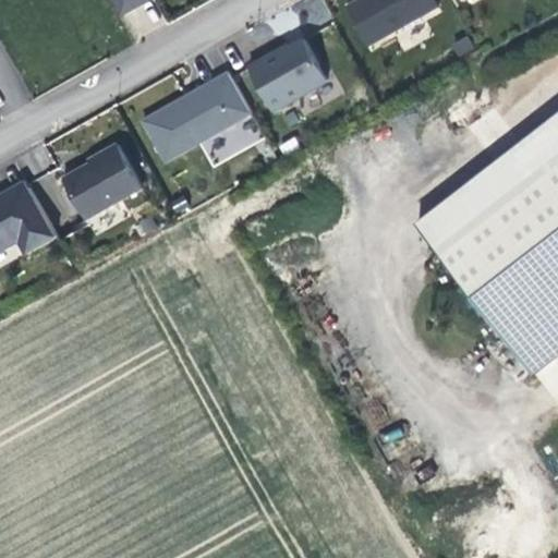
[(119,0),(114,3),(121,15),(147,0),(119,0)]
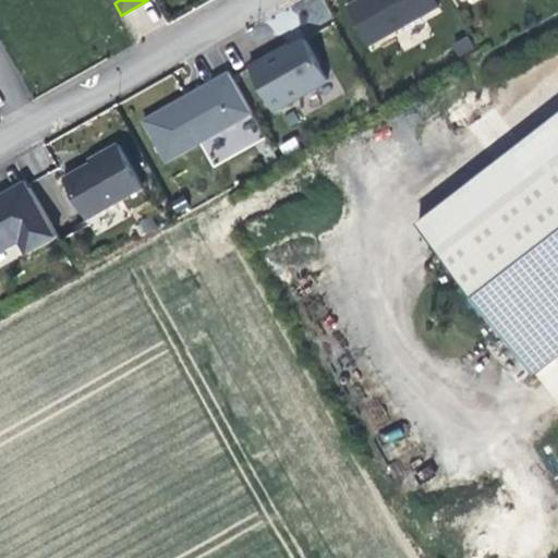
[(359,0),(348,7),(371,46),(439,8),(435,0),(359,0)]
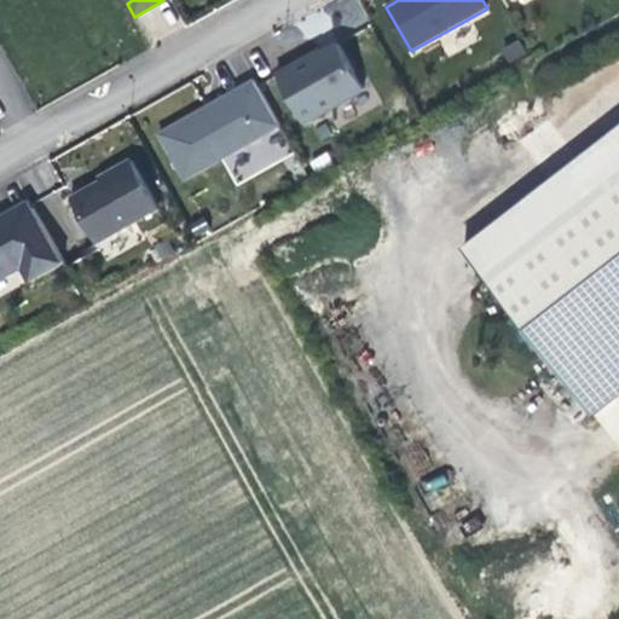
[(323,52),(313,58),(311,55),(277,74),(304,122),(365,88),(340,42),(323,52)]
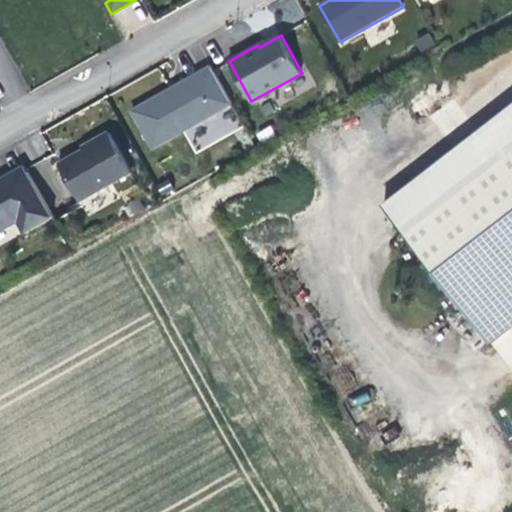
[(153,148),(232,103),(211,66),(182,83),(183,85),(174,91),(172,88),(132,111),(153,148)]
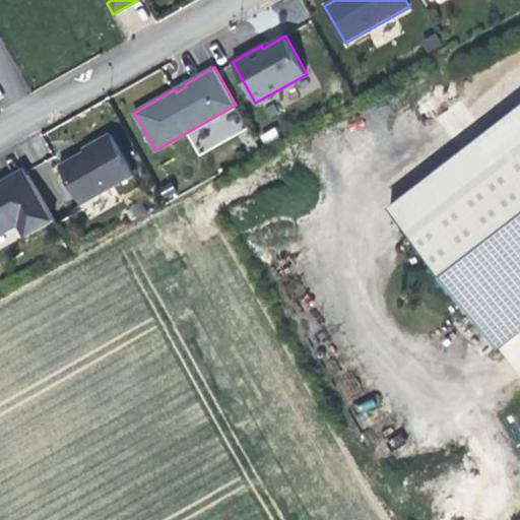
[(519,105),(385,204),(513,379),(519,373),(519,105)]
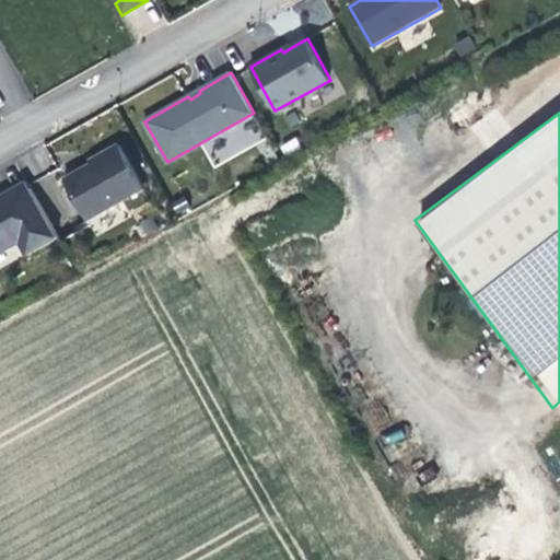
[(90,161),(92,164),(93,167),(86,171),(82,170),(66,178),(89,220),(144,188),(120,144),(90,161)]
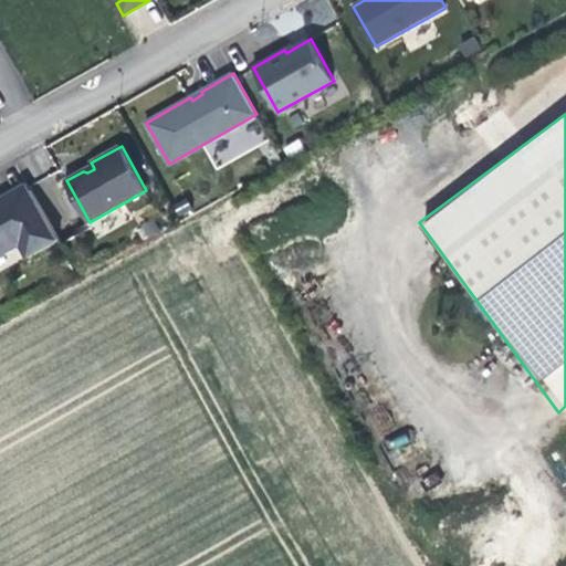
[(27,184),(0,198),(0,207),(31,190),(27,184)]
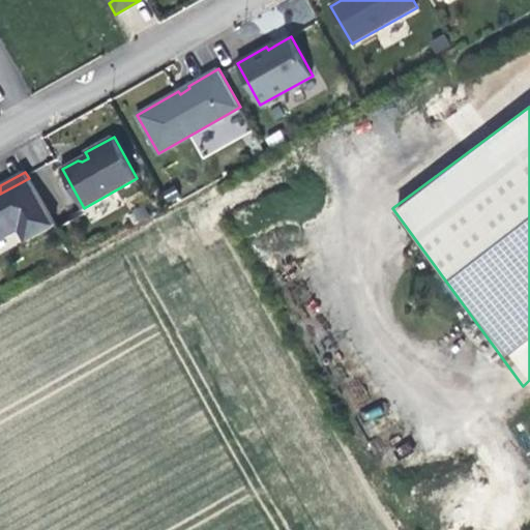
[(0,238),(18,229),(24,240),(54,224),(29,178),(0,194),(0,238)]
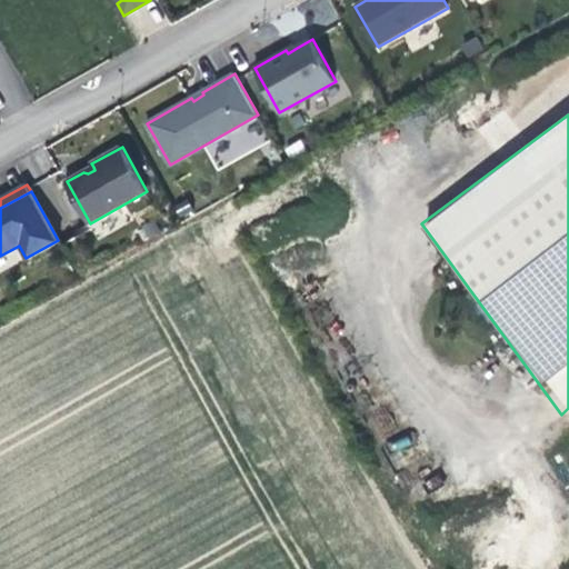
[(19,246),(0,256),(0,271),(26,258),(19,246)]
